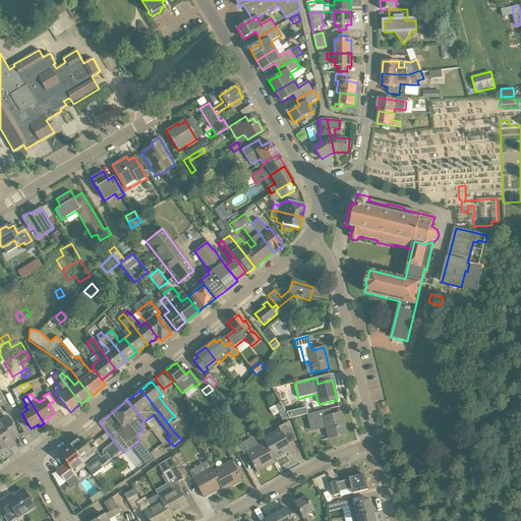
[(286,412),(280,402),(274,406),(283,422),(289,418),(286,412)]
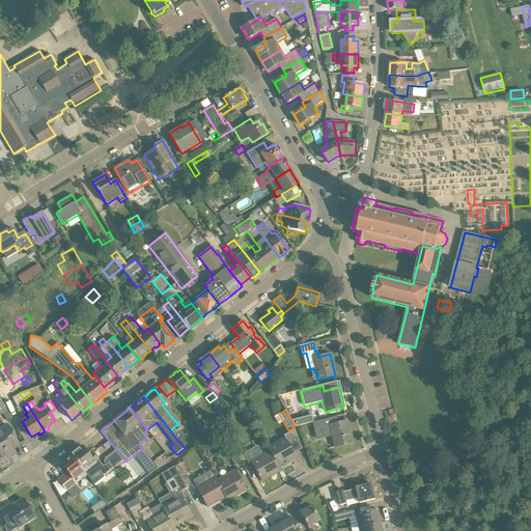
[(312,422),(313,422),(312,416),(291,420),(295,426),(312,422)]
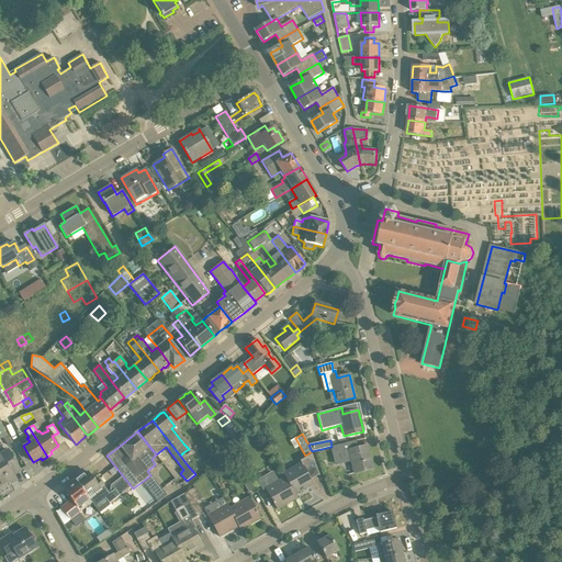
[(352,474),(372,469),(367,446),(358,448),(356,440),(332,447),(330,447),(334,465),(350,462),(352,474)]
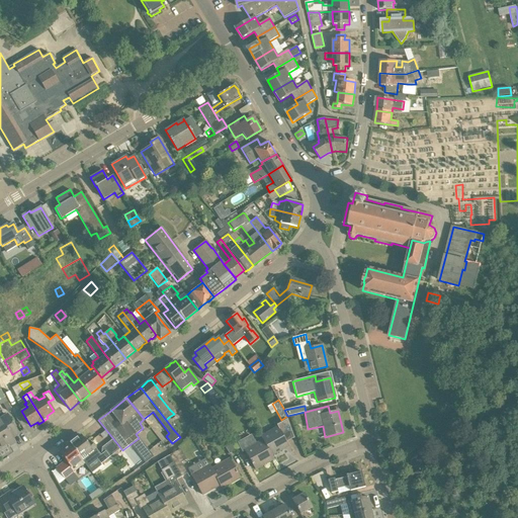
[(0,447),(8,443),(8,442),(13,439),(12,438),(18,434),(7,415),(0,419),(0,447)]
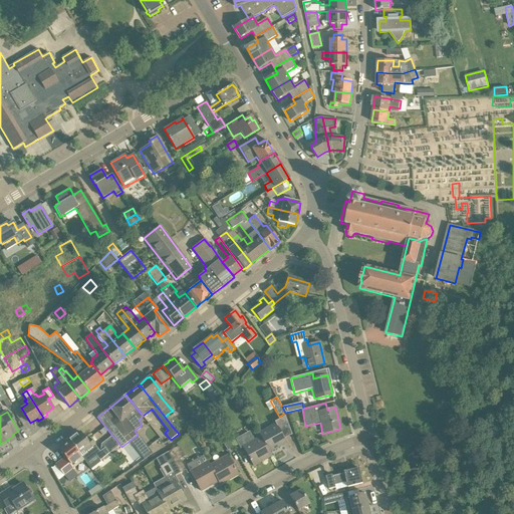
[(165,417),(171,425),(174,422),(168,414),(165,417)]
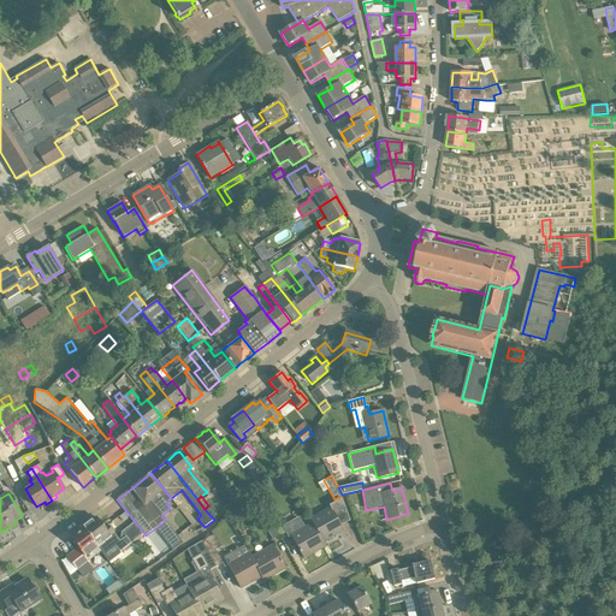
[(313,523),(323,542),(344,531),(341,525),(349,521),(342,498),(329,505),(330,508),(309,519),(312,525),(313,523)]
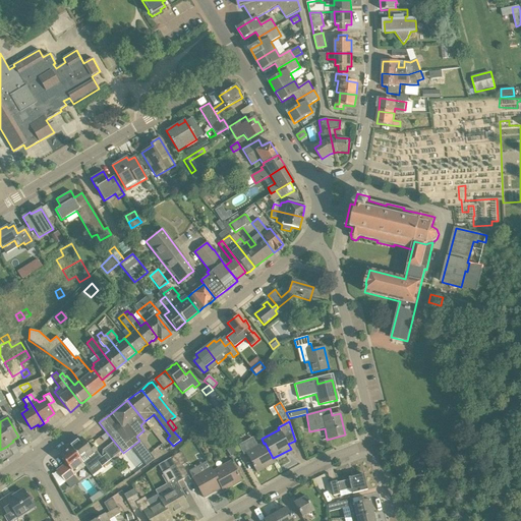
[(253,465),(256,471),(275,461),(273,458),(265,443),(264,444),(257,447),(252,438),(239,445),(233,436),(227,439),(229,443),(236,454),(241,451),(243,455),(246,453),(252,463),(251,463),(253,465)]
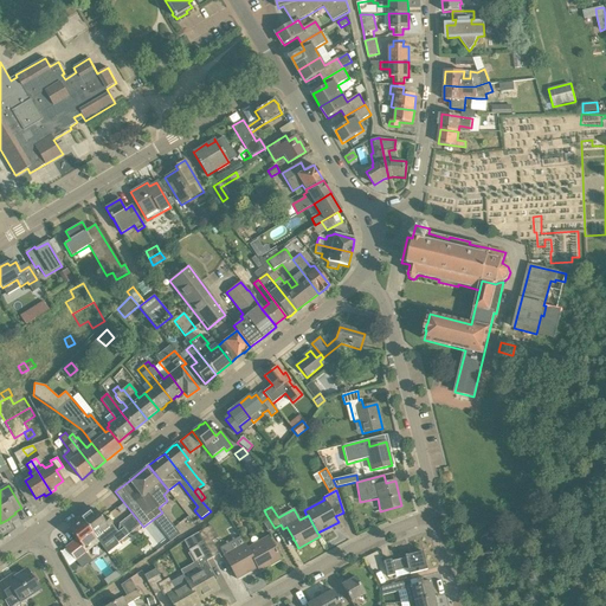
[(103,514),(100,516),(96,511),(91,514),(89,511),(81,519),(100,542),(102,546),(110,540),(115,546),(121,540),(124,545),(130,540),(127,536),(128,534),(123,528),(117,532),(113,526),(103,514)]
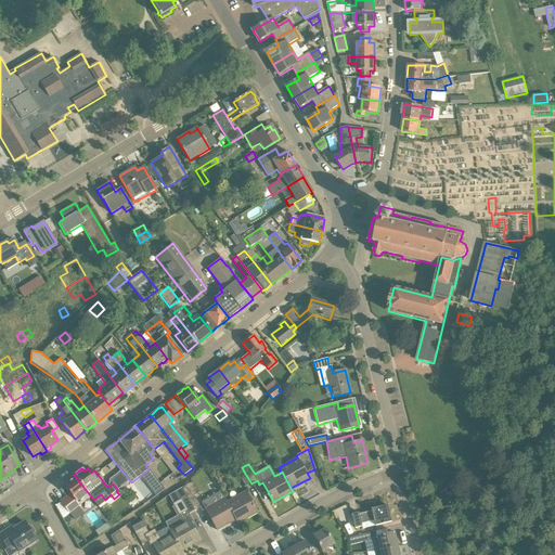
[(239,475),(245,487),(252,483),(244,472),(239,475)]
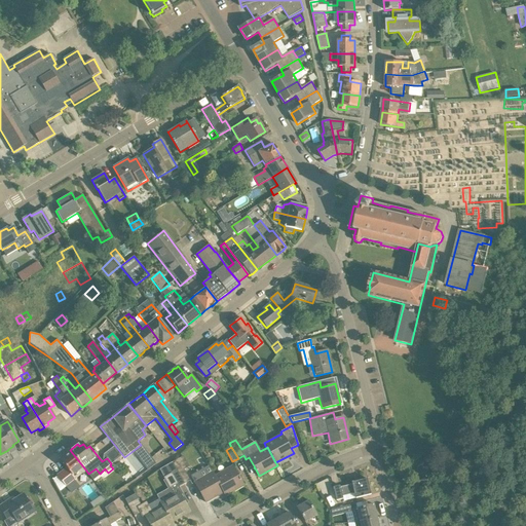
[(66,467),(57,475),(66,487),(75,480),(86,471),(70,450),(59,458),(66,467)]
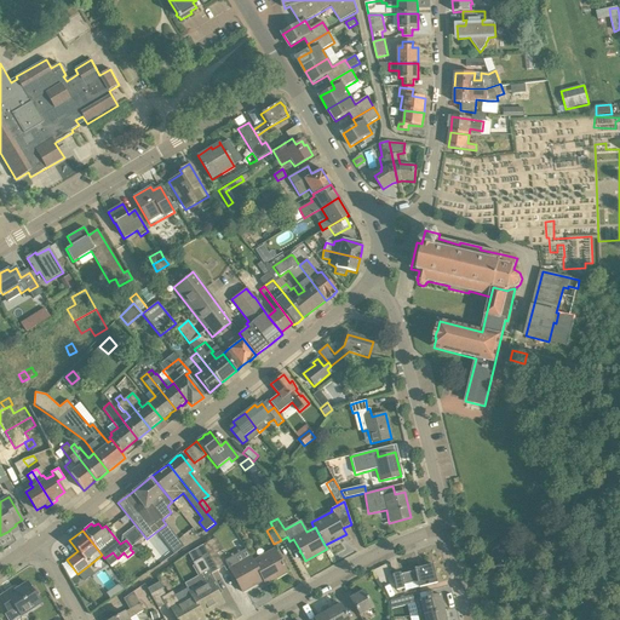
[(164,543),(168,547),(173,555),(176,554),(184,546),(178,539),(174,534),(164,543)]
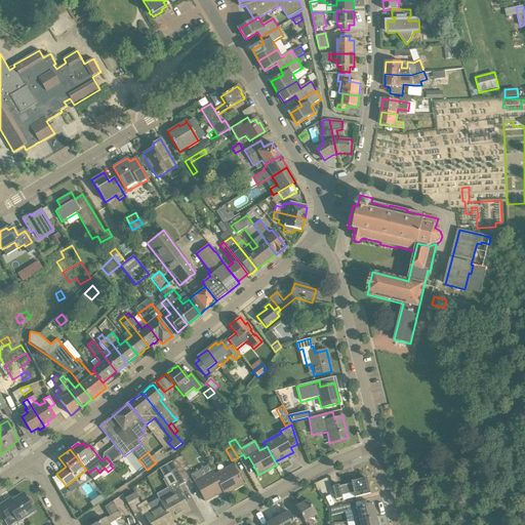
[(183,455),(171,461),(184,483),(190,480),(184,469),(189,467),(183,455)]
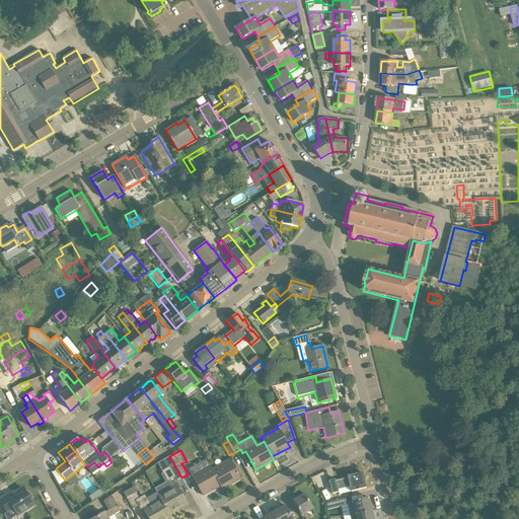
[(174,477),(176,480),(181,477),(169,456),(164,459),(174,477)]
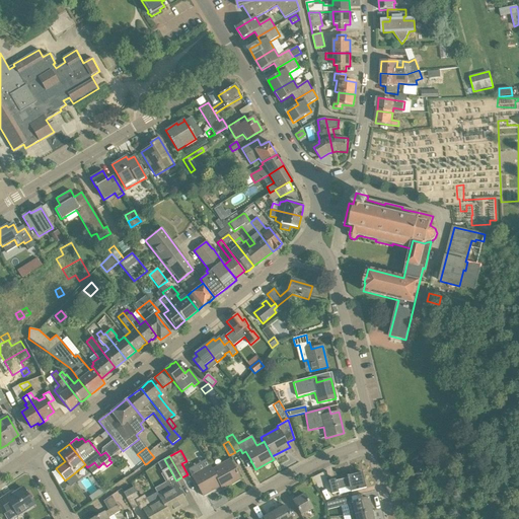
[(174,477),(164,459),(157,463),(167,482),(174,477)]
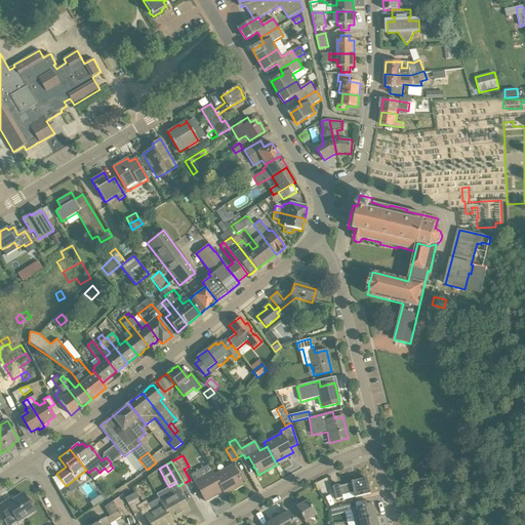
[(223,491),(225,495),(243,485),(240,479),(239,477),(238,477),(232,465),(214,474),(219,483),(218,484),(223,491)]
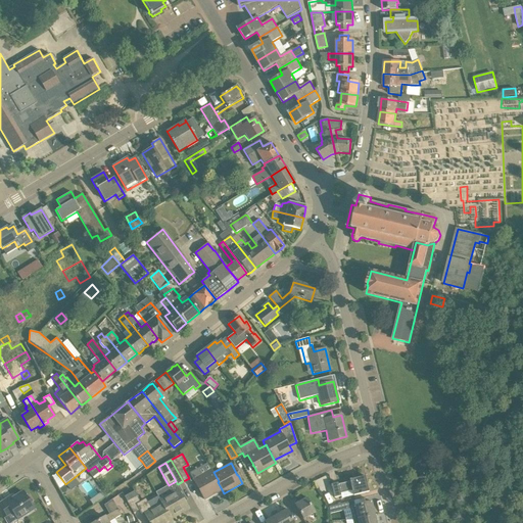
[(204,500),(214,494),(217,493),(216,492),(222,489),(218,482),(219,481),(214,472),(211,469),(200,475),(193,479),(204,500)]
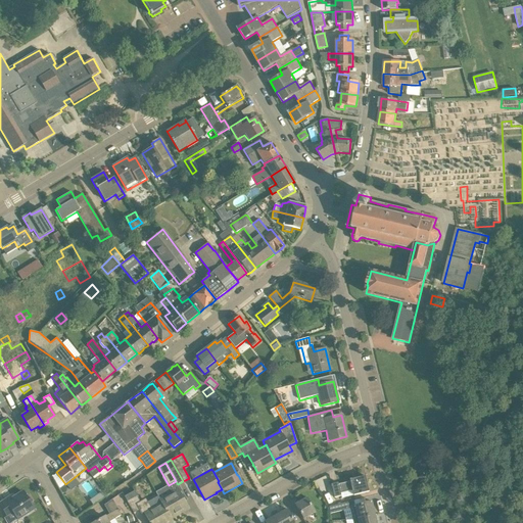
[(349,482),(337,485),(337,483),(331,484),(334,497),(340,496),(341,498),(353,495),(368,491),(364,476),(350,479),(348,479),(349,482)]
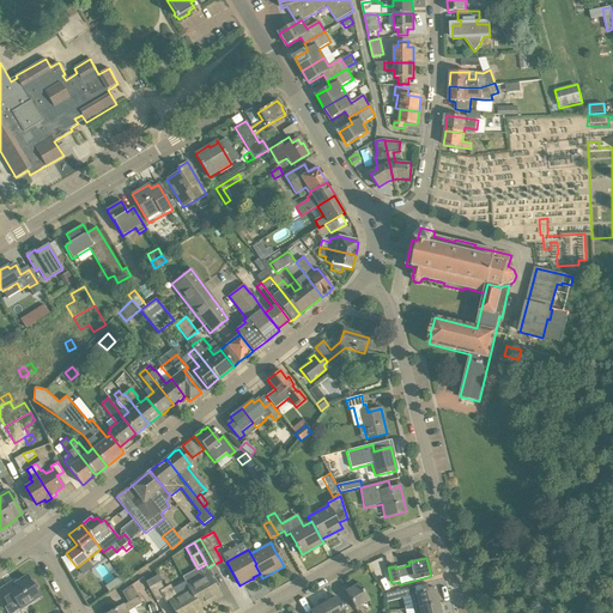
[(210,602),(220,596),(207,572),(184,584),(194,599),(195,599),(200,607),(206,604),(207,605),(210,602)]
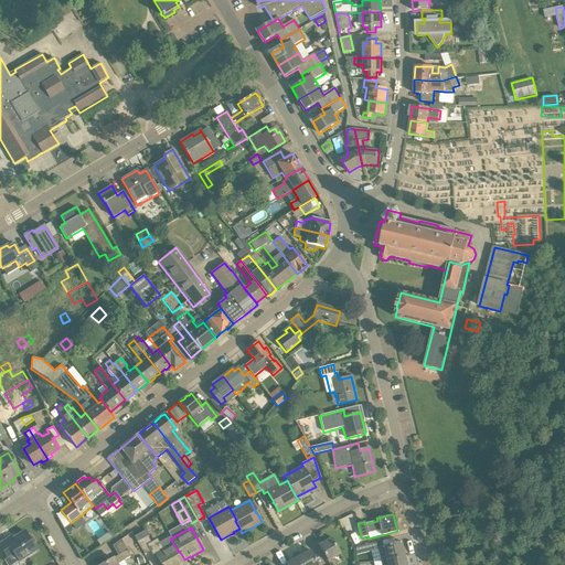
[(0,543),(0,546),(8,557),(4,560),(7,564),(12,564),(38,548),(25,531),(7,543),(6,541),(0,543)]
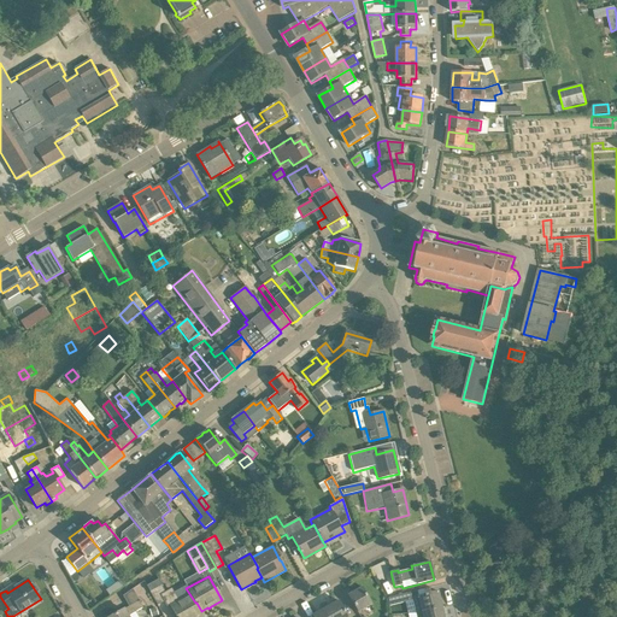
[(150,592),(162,586),(158,580),(146,586),(150,592)]
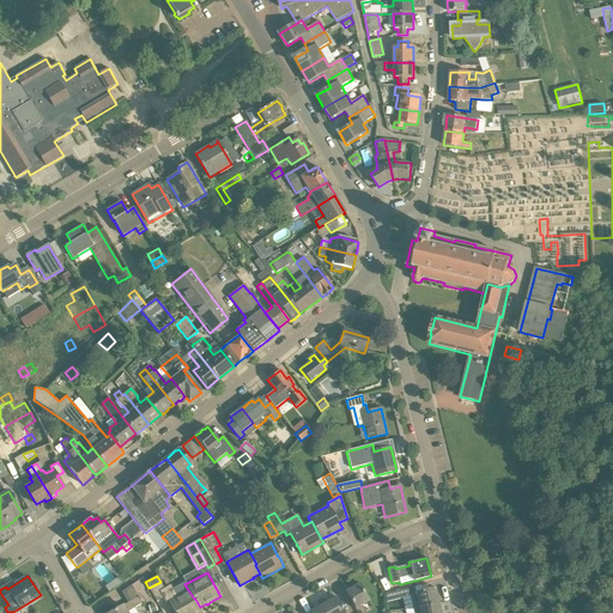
[(108,593),(123,582),(120,577),(104,588),(108,593)]
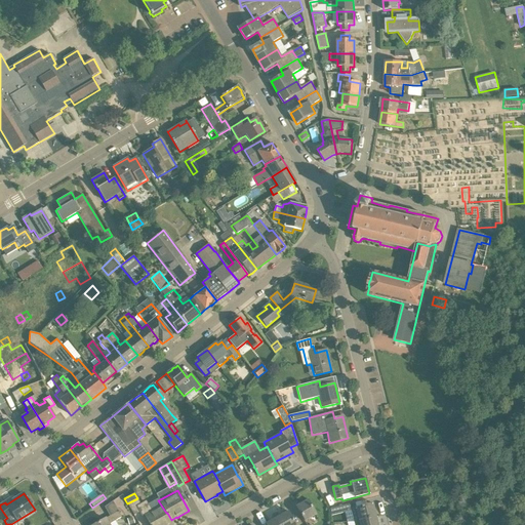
[(127,503),(138,524),(171,524),(173,524),(171,520),(167,513),(166,513),(158,500),(158,499),(148,505),(146,500),(140,503),(137,498),(127,503)]
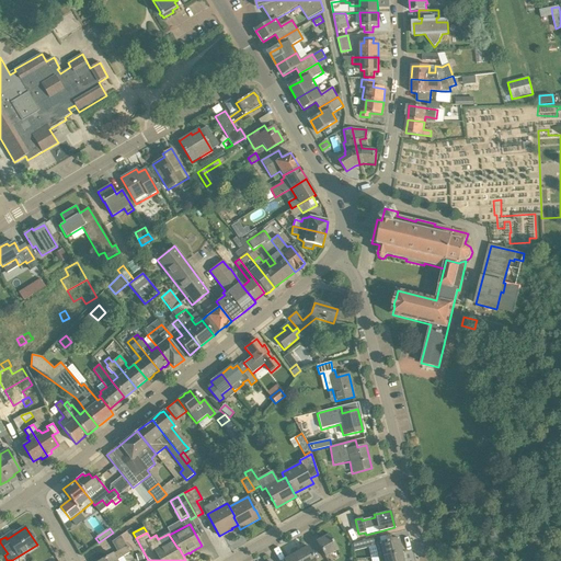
[(317,541),(325,557),(338,550),(329,535),(317,541)]
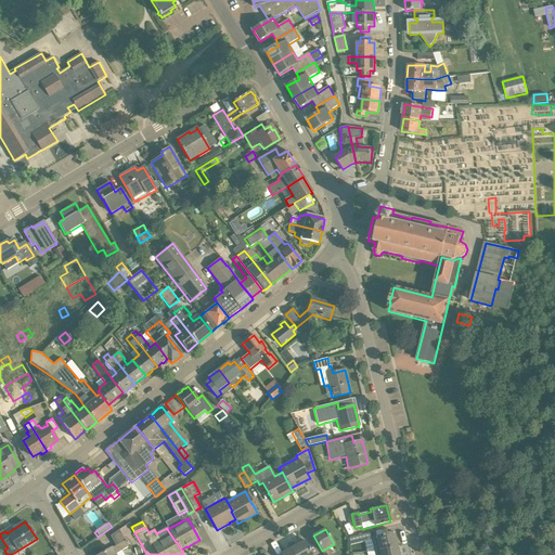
[(115,545),(98,554),(115,554),(116,554),(121,551),(128,546),(119,530),(110,537),(115,545)]
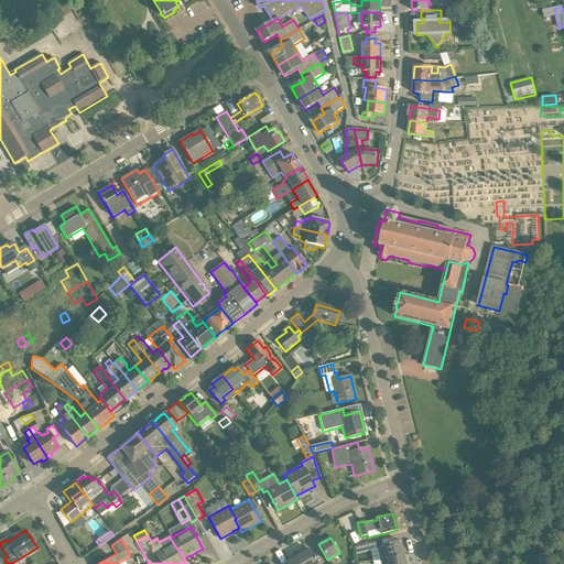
[(403,554),(400,542),(382,546),(381,541),(354,548),(356,555),(377,550),(379,560),(403,554)]
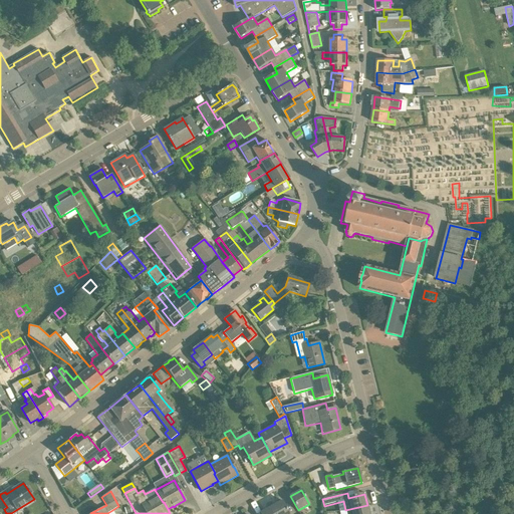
[(274,513),(288,513),(281,501),(271,507),(274,513)]
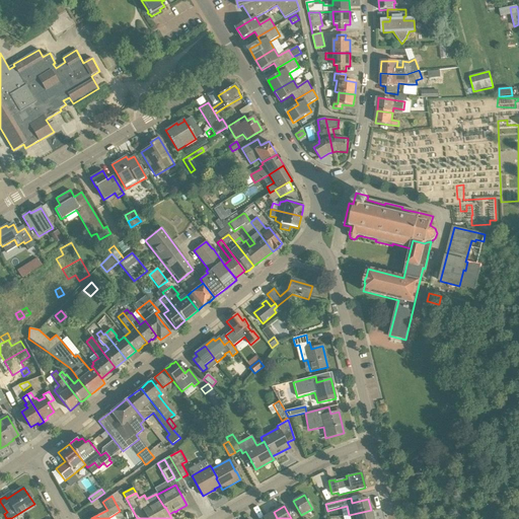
[(372,518),(371,510),(349,515),(350,518),(372,518)]
